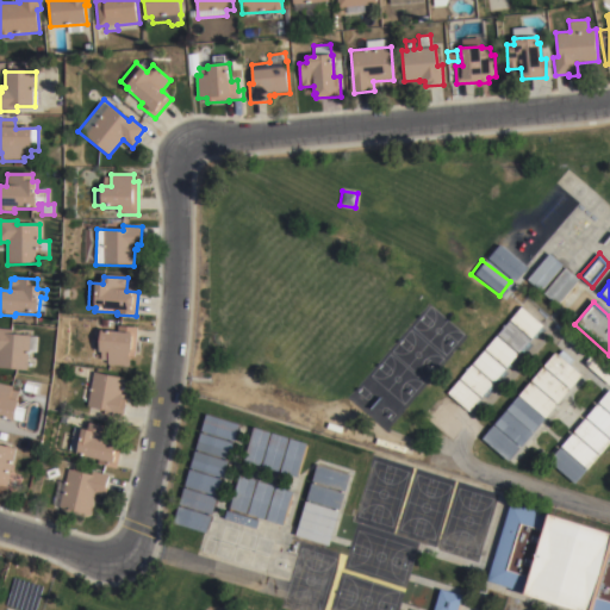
[(543,327),(531,341),(510,322),(522,307),(543,327)]
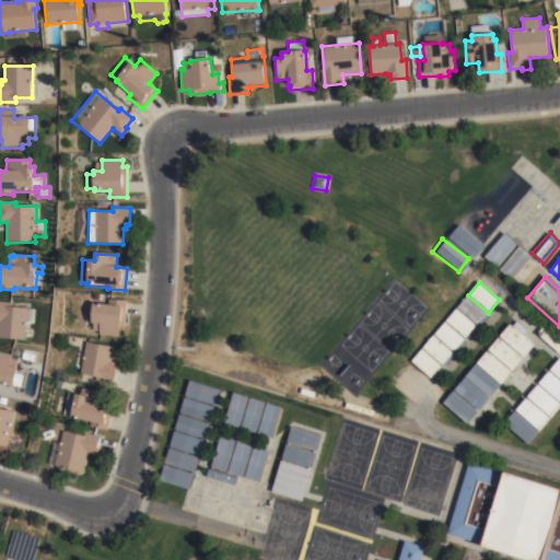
[(487,313),(476,326),(456,308),(467,295),(487,313)]
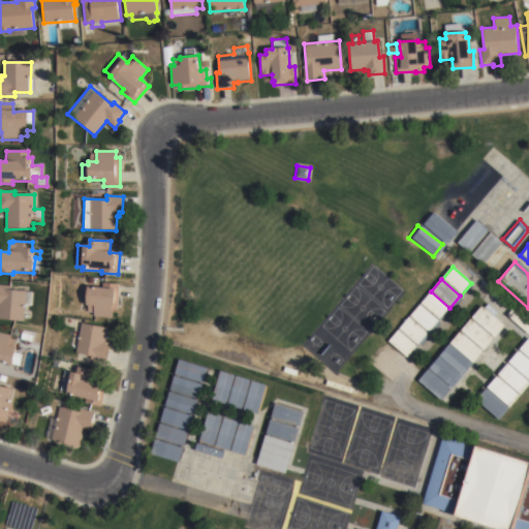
[(24,321),(0,320),(0,284),(10,286),(9,291),(32,292),(31,305),(25,305),(24,321)]
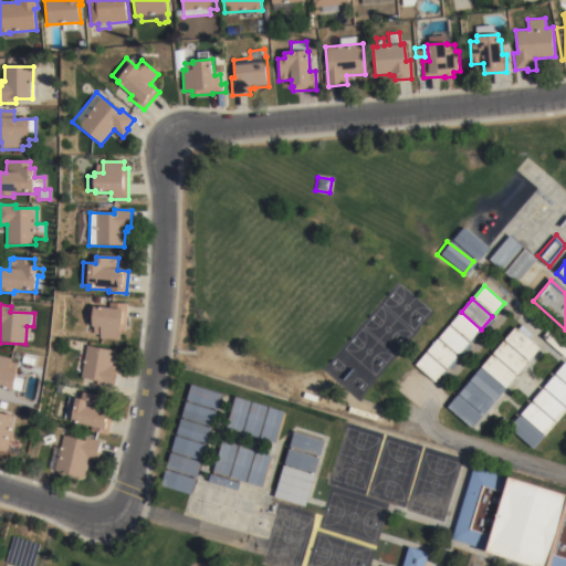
[(127,305),(125,332),(121,332),(121,341),(100,339),(100,335),(93,334),(93,328),(92,328),(93,307),(109,308),(109,304),(127,305)]
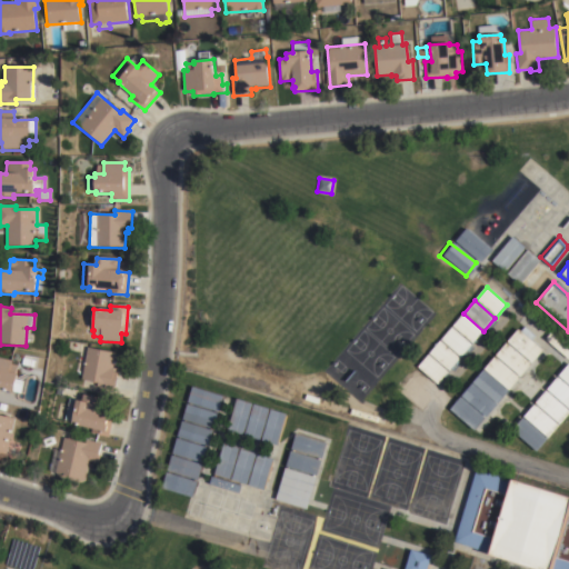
[(549,329),(543,335),(533,325),(535,323),(525,315),(528,310),(549,329)]
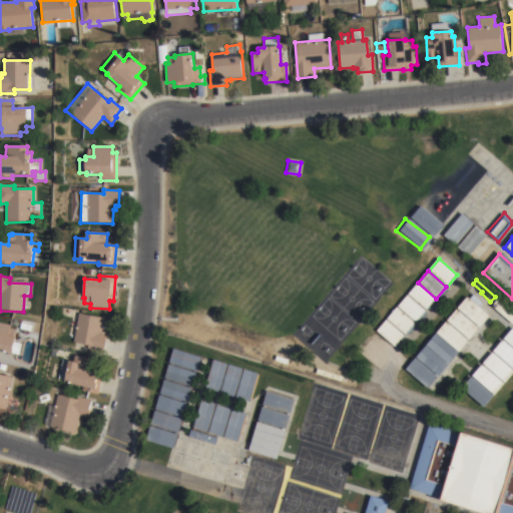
[(436,300),(426,311),(408,295),(418,284),(436,300)]
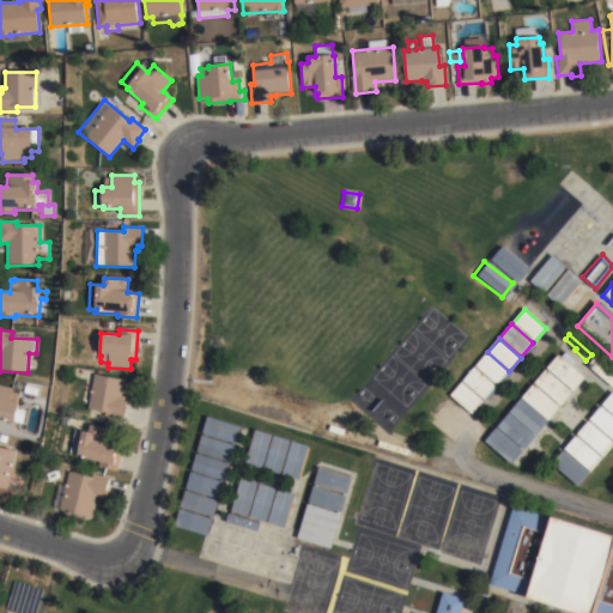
[(508,372),(496,387),(474,368),(486,353),(508,372)]
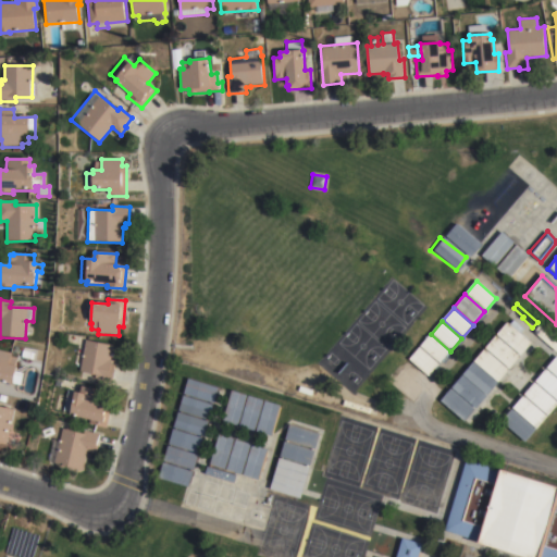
[(532,344),(521,356),(497,335),(508,323),(510,325),(514,321),(523,330),(520,334),(532,344)]
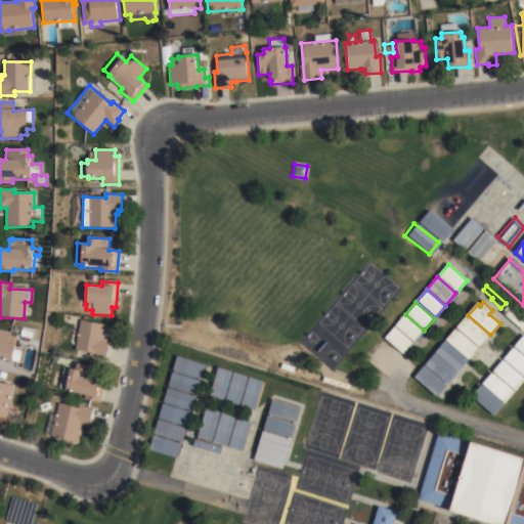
[(424,331),(413,342),(395,326),(405,314),(424,331)]
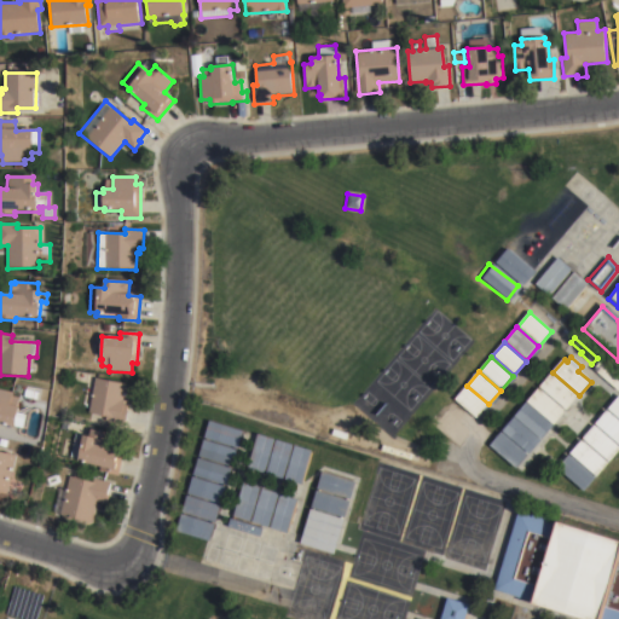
[(578,398),(566,411),(539,388),(551,375),(578,398)]
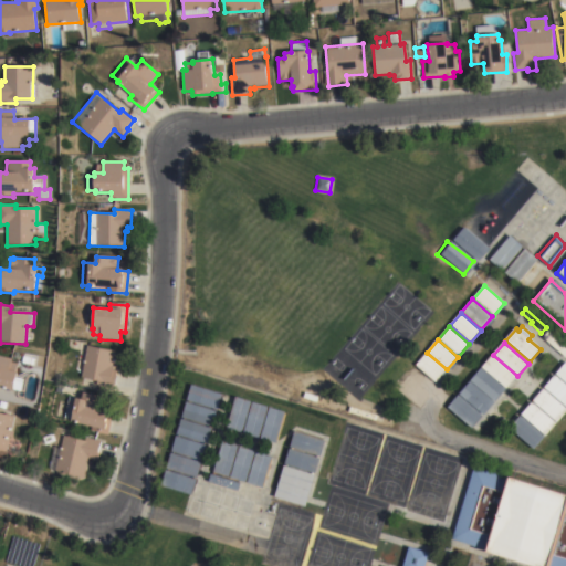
[(115,352),(113,366),(115,367),(114,371),(117,371),(115,389),(96,386),(97,383),(81,379),(86,346),(115,352)]
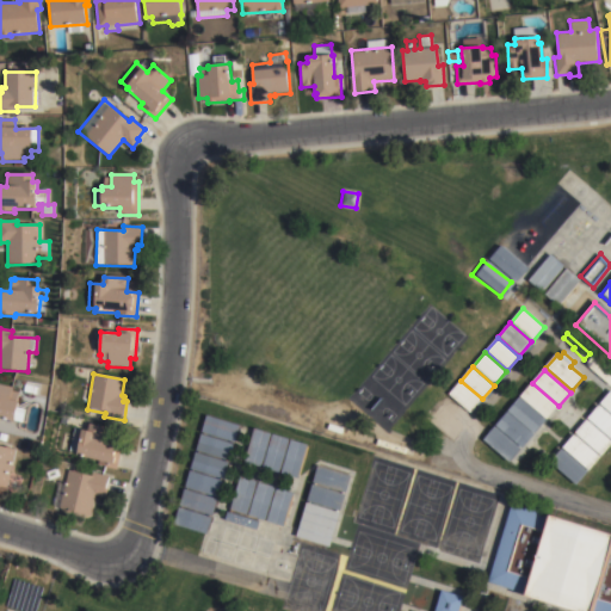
[(481,400),(469,414),(448,395),(460,382),(481,400)]
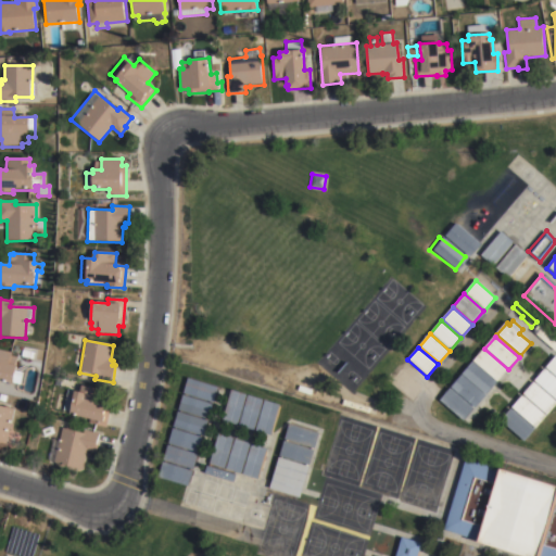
[(0,350),(13,353),(12,356),(17,358),(15,367),(17,367),(16,373),(25,375),(22,387),(14,384),(13,387),(0,383),(0,350)]
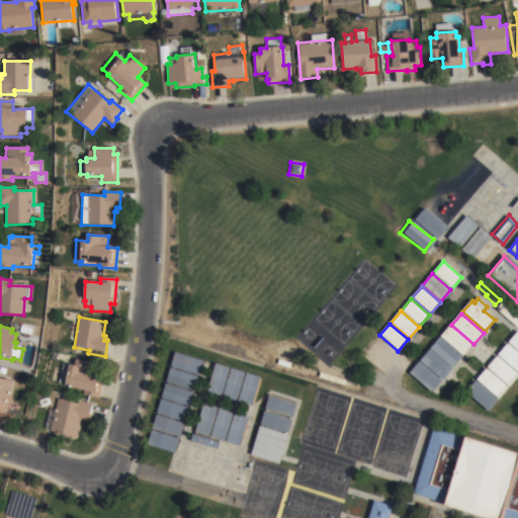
[(472,345),(463,356),(441,337),(450,326),(472,345)]
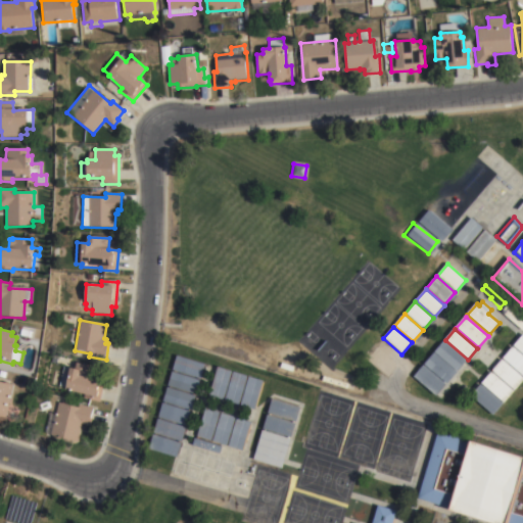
[(522,353),(514,346),(522,336),(522,353)]
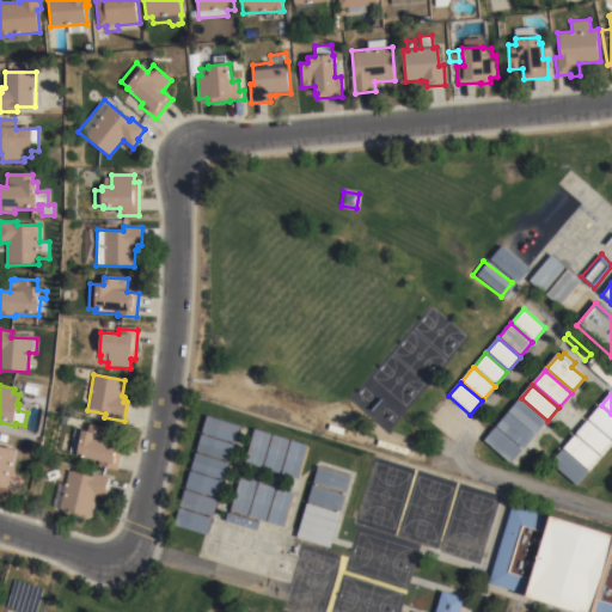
[(546,422),(536,435),(509,412),(520,399),(546,422)]
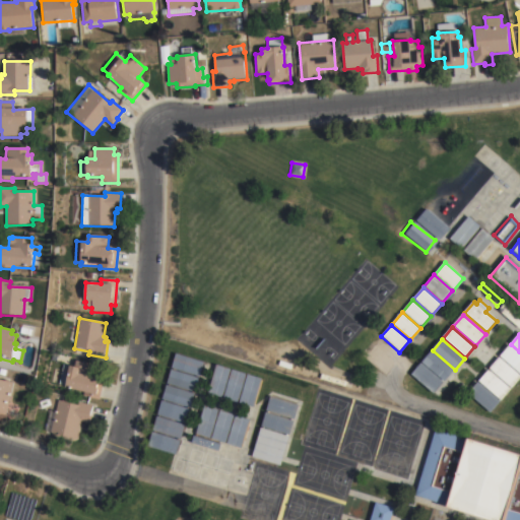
[(519,353),(519,373),(501,358),(510,345),(519,353)]
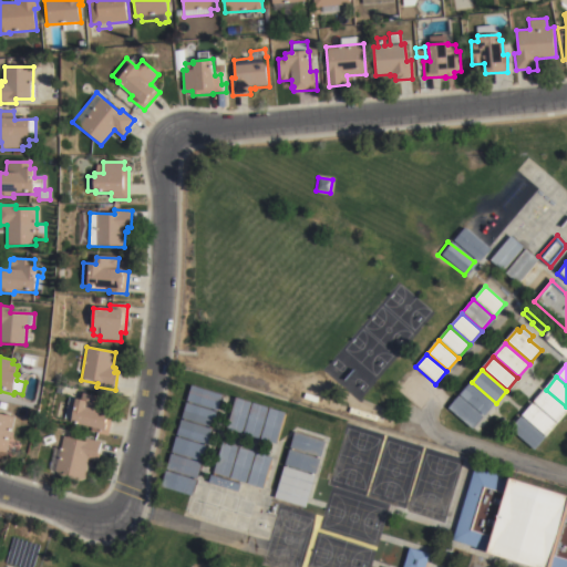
[(495,404),(485,416),(460,395),(471,383),(495,404)]
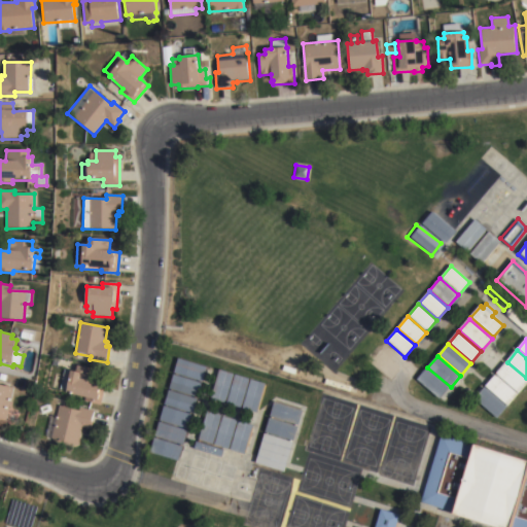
[(208,369),(204,383),(174,374),(179,359),(208,369)]
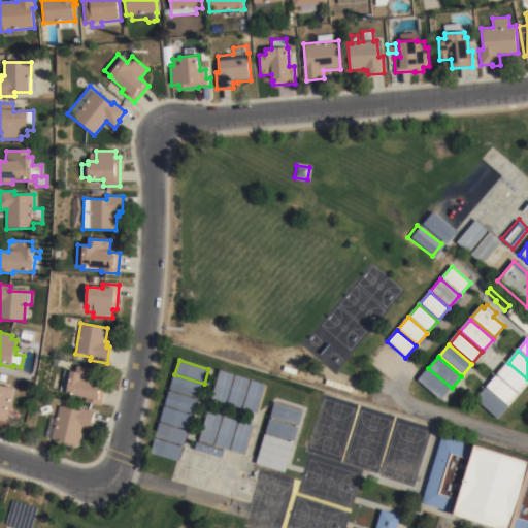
[(527,381),(527,385),(521,394),(498,374),(507,363),(527,381)]
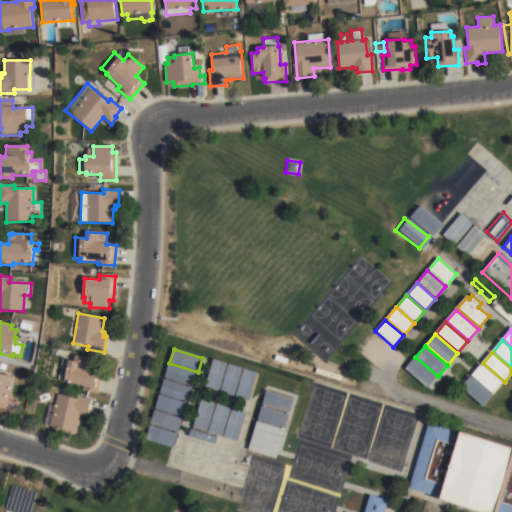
[(82,388),(65,384),(65,382),(58,380),(62,361),(74,364),(75,356),(95,360),(93,372),(102,374),(98,394),(82,390),(82,388)]
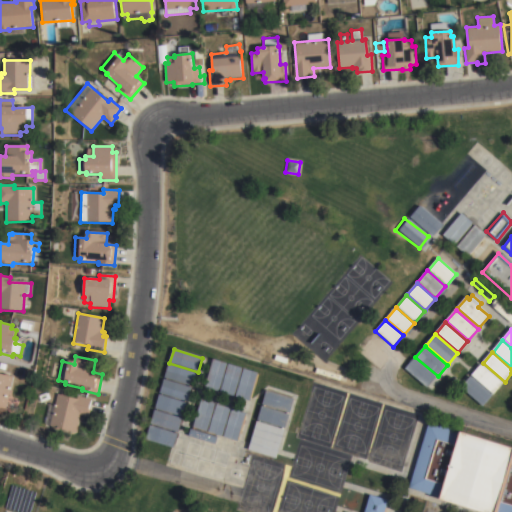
[(436,377),(427,388),(405,370),(414,358),(436,377)]
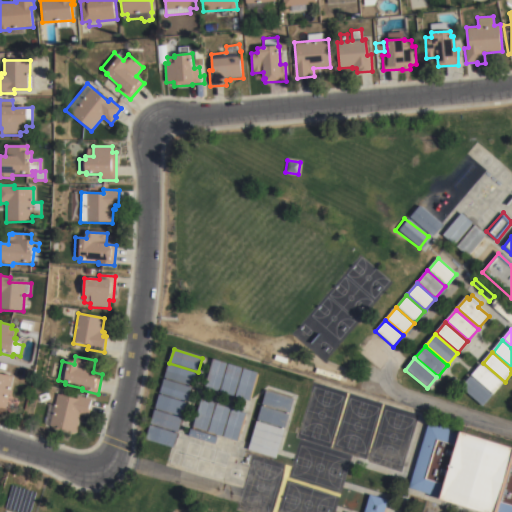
[(214,360),(228,364),(220,392),(206,388),(214,360)]
